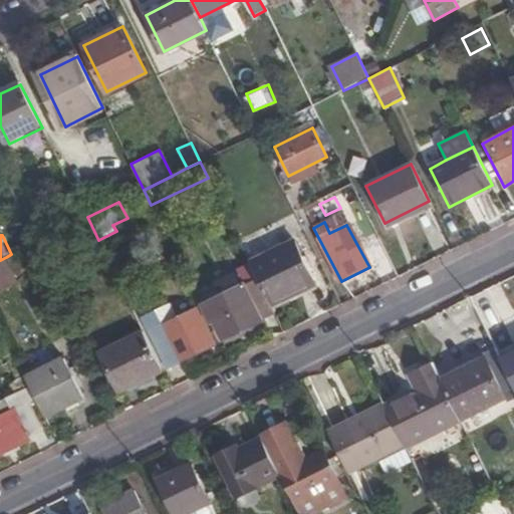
[(250,264),(271,305),(314,284),(293,243),(250,264)]
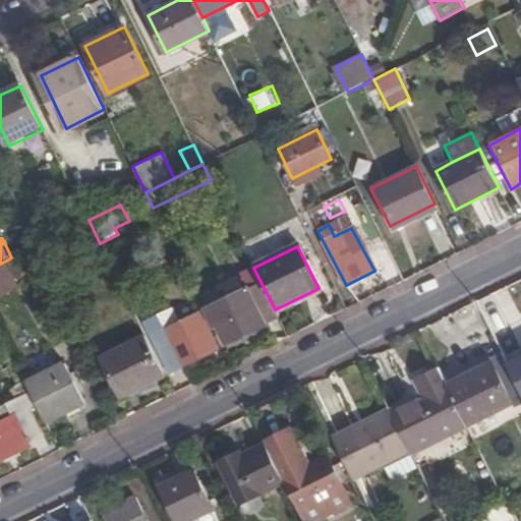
[(0,264),(0,297),(19,288),(6,261),(0,264)]
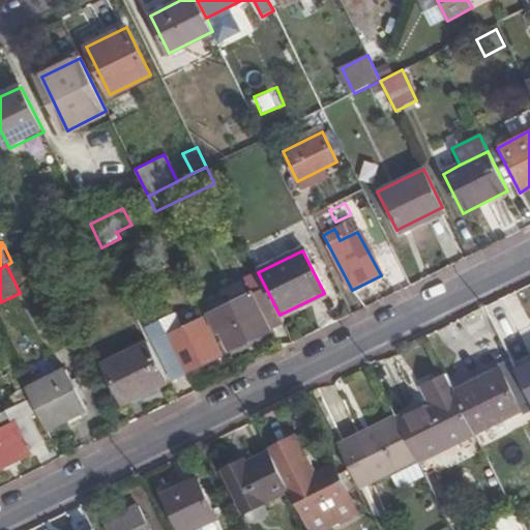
[(230,349),(283,323),(280,315),(258,272),(258,271),(244,278),(248,287),(204,308),(216,333),(222,331),(230,349)]
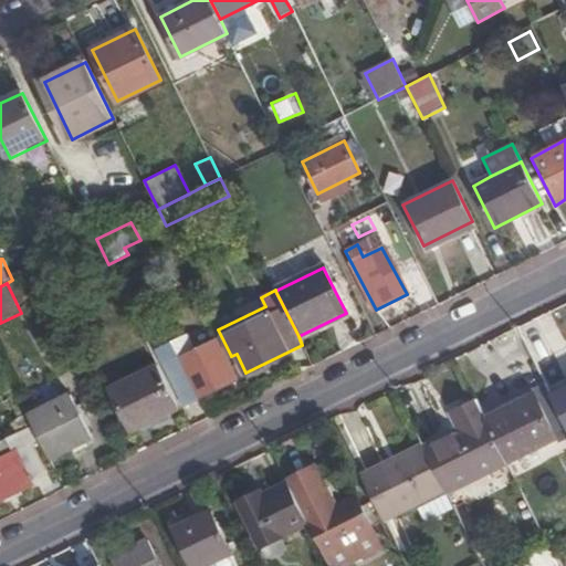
[(189,334),(158,349),(186,405),(236,380),(217,341),(197,350),(189,334)]
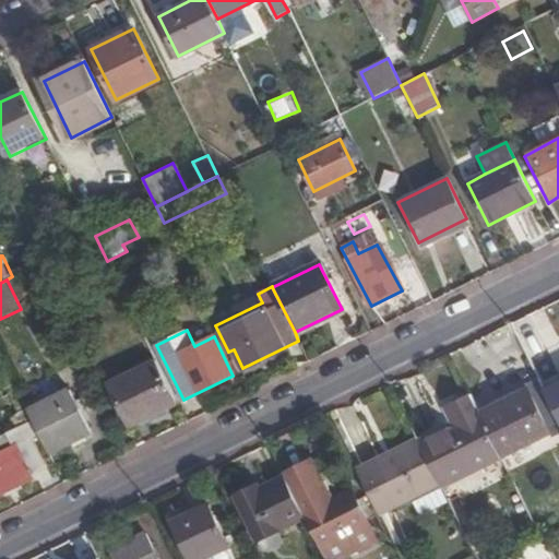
[(27,408),(0,354),(0,353),(0,377),(22,423),(32,418),(27,408)]
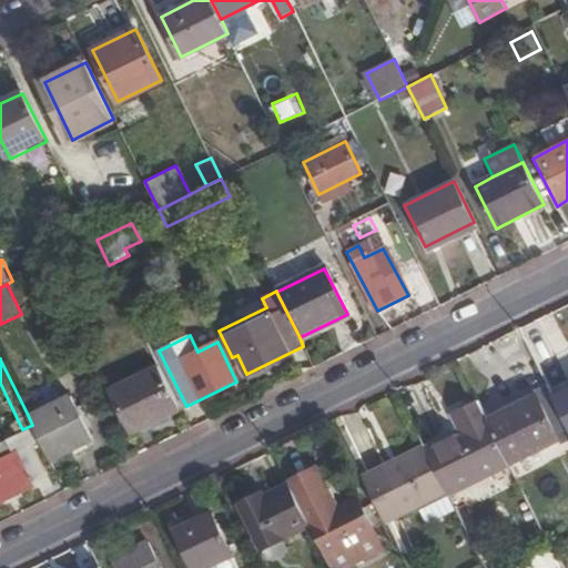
[(173,397),(158,366),(110,389),(131,432),(179,408),(173,397)]
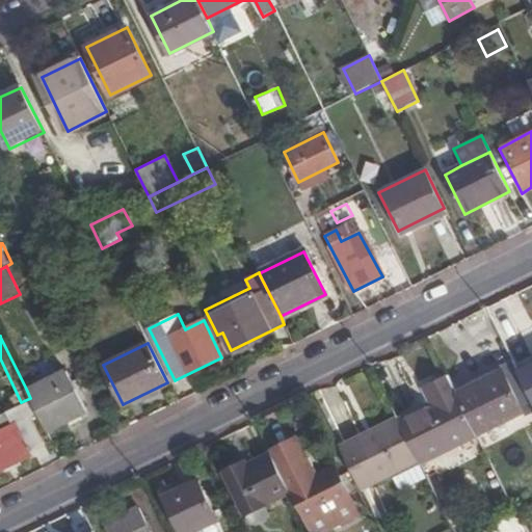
[(474,431),(476,435),(526,411),(508,377),(504,367),(454,392),(474,431)]
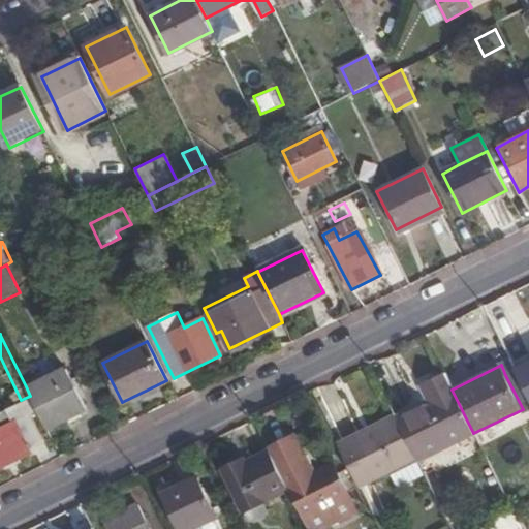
[(528,393),(528,365),(518,371),(528,393)]
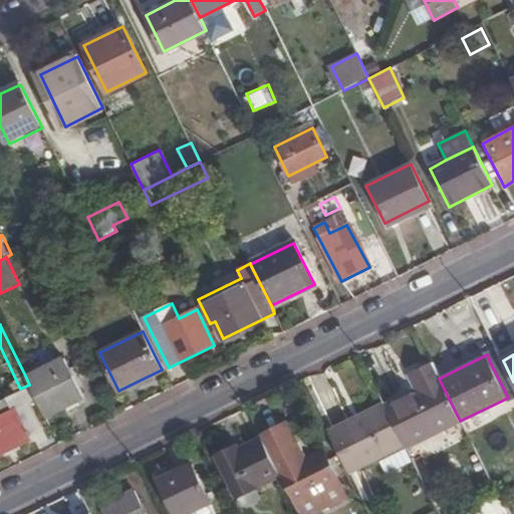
[(63,356),(25,375),(29,384),(44,416),(82,397),(63,356)]
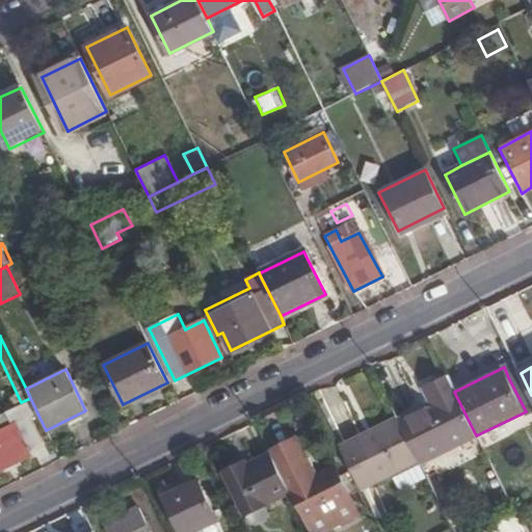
[(531,395),(521,373),(508,377),(526,411),(531,407),(531,395)]
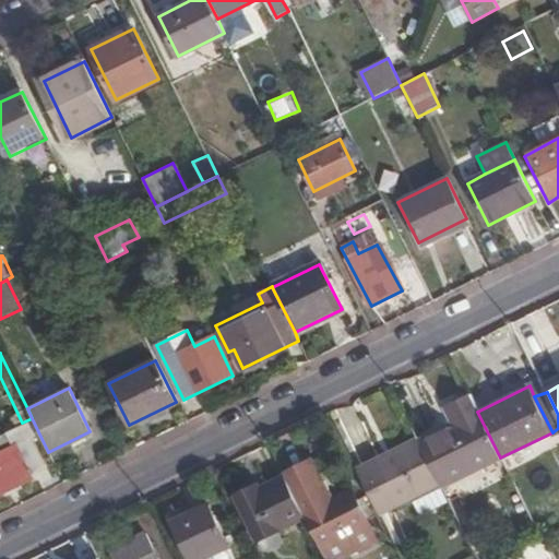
[(420,442),(440,484),(498,453),(477,412),(470,394),(449,405),(458,424),(420,442)]
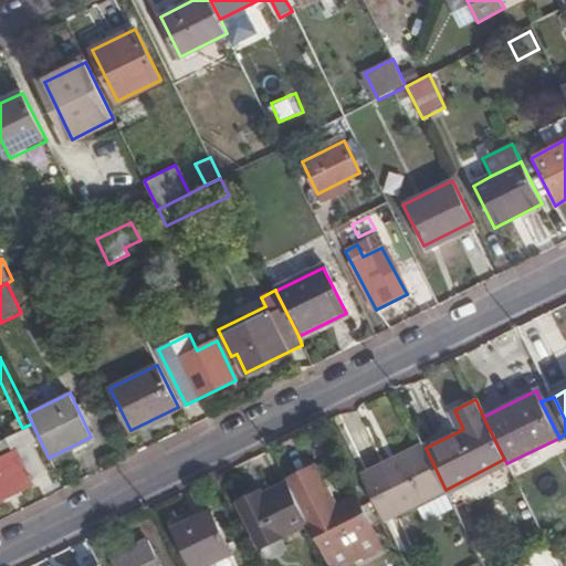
[(6,437),(0,439),(0,451),(10,447),(6,437)]
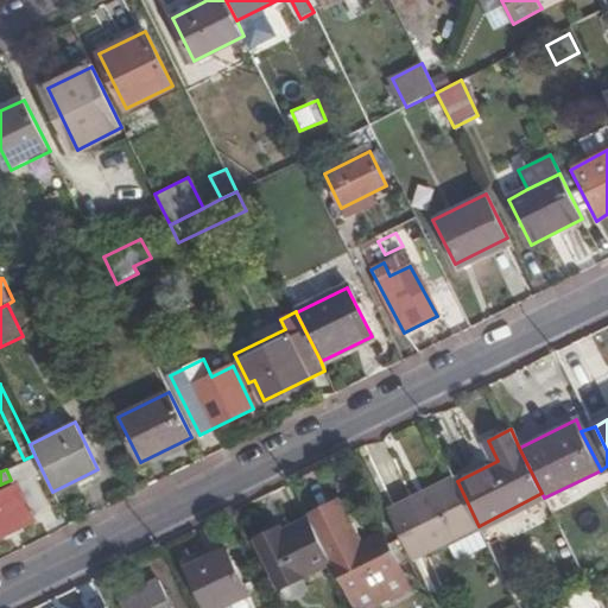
[(420,499),(457,481),(455,476),(418,495),(420,499)]
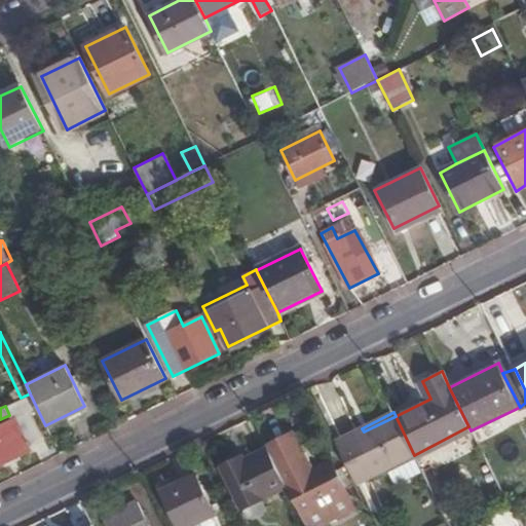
[(0,461),(28,448),(27,445),(41,438),(29,413),(0,426),(0,461)]
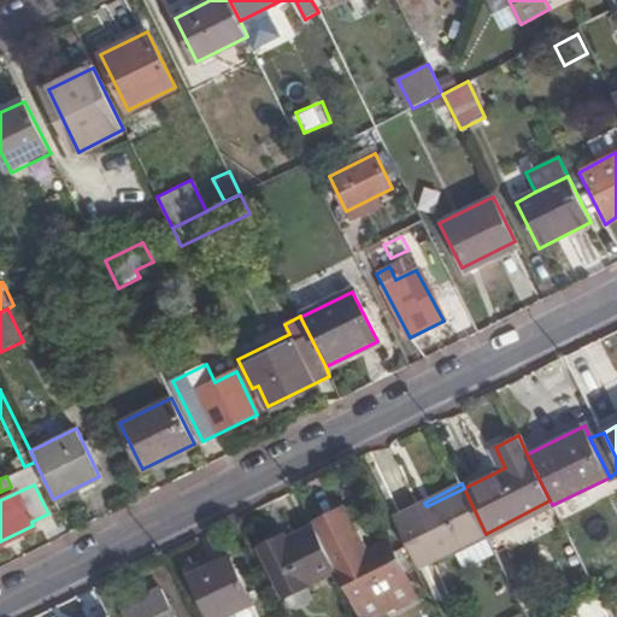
[(417,569),(486,534),(464,488),(427,506),(424,503),(392,518),(417,569)]
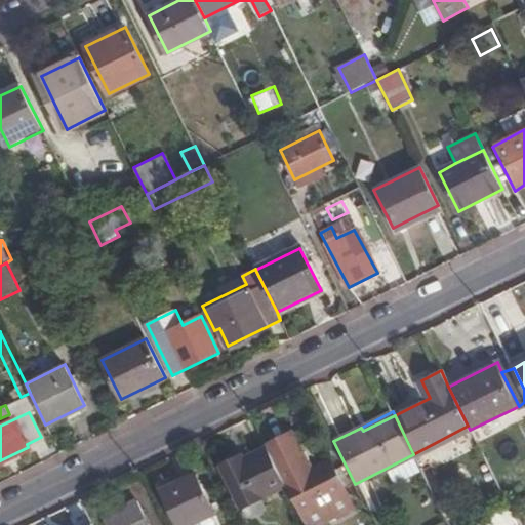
[(298,513),(346,490),(330,458),(311,468),(295,437),(268,450),(285,486),(298,513)]
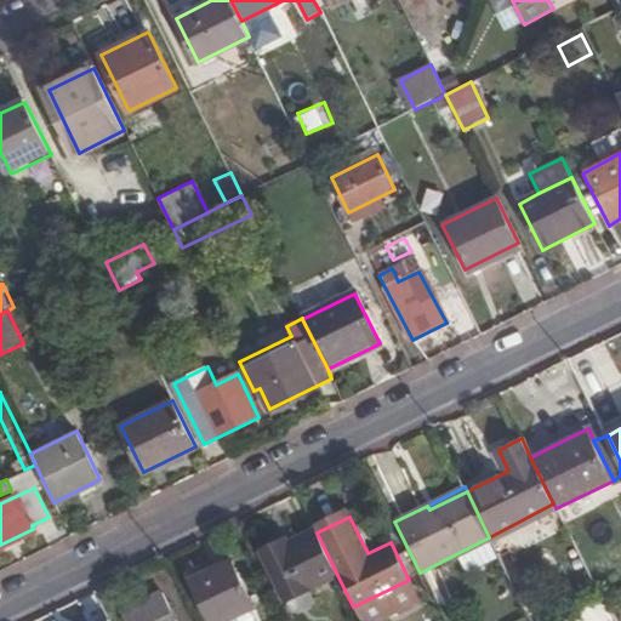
[(285,600),(337,575),(317,533),(314,528),(291,539),(290,534),(260,548),(285,600)]
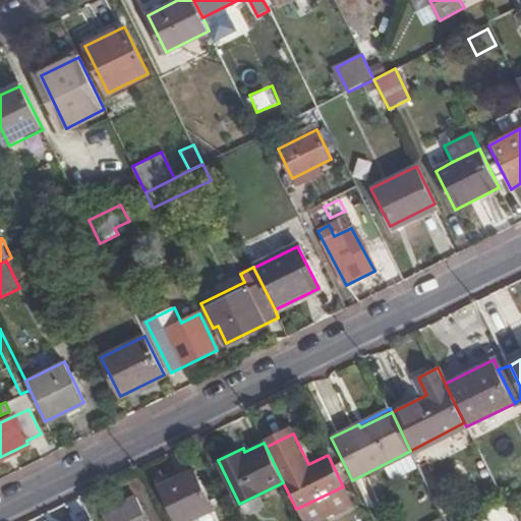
[(179,520),(188,520),(214,509),(194,469),(162,484),(179,520)]
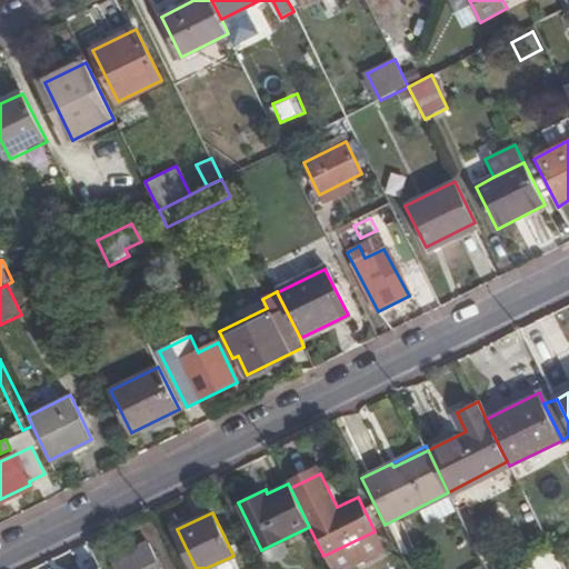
[(323,556),(329,568),(353,568),(387,552),(375,531),(323,556)]
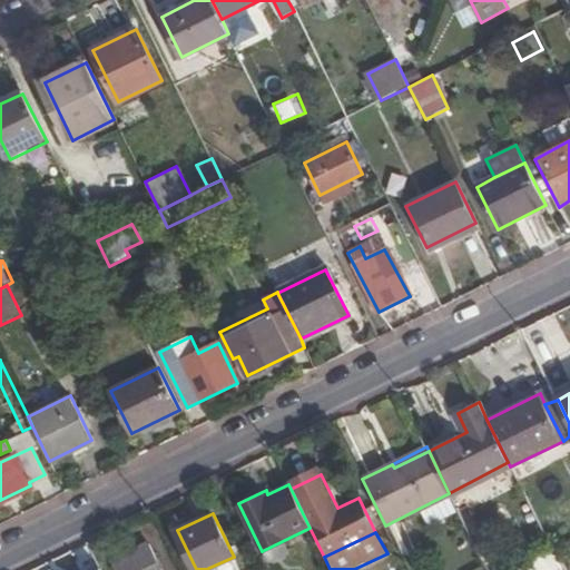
[(163,569),(148,540),(110,560),(115,569),(163,569)]
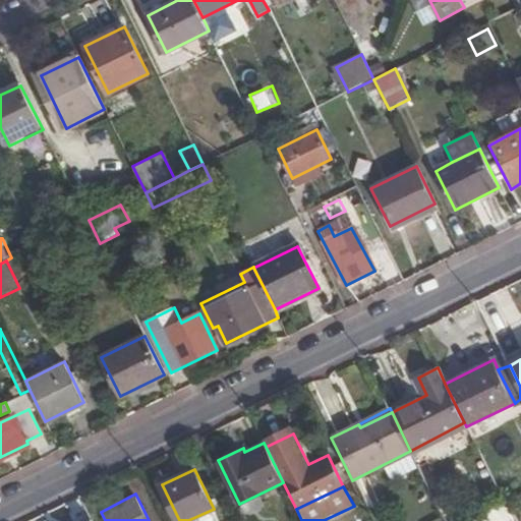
[(504,503),(471,518),(472,520),(512,520),(509,514),(504,503)]
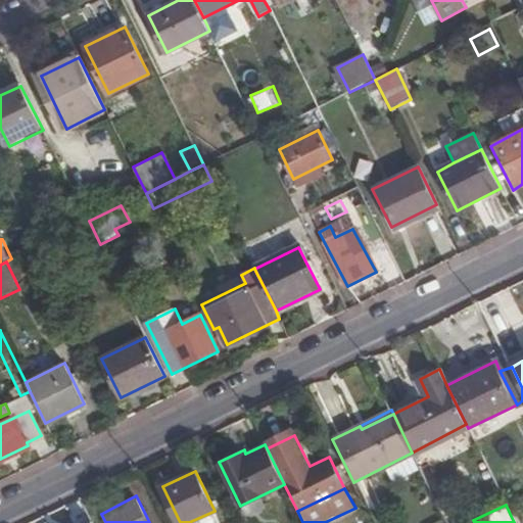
[(221,522),(215,511),(189,522),(221,522)]
